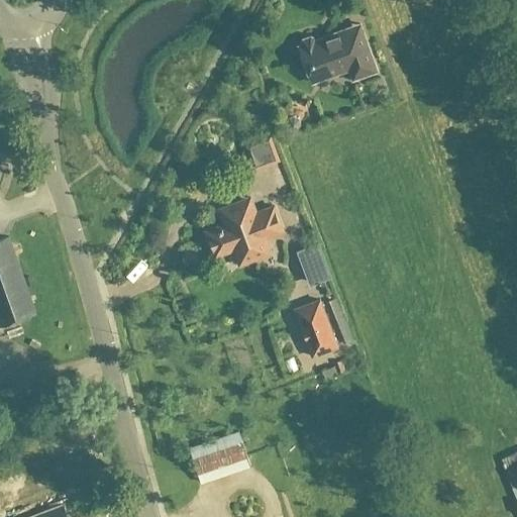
[(376,73),(358,26),(297,48),(310,85),(347,71),(351,82),(376,73)]
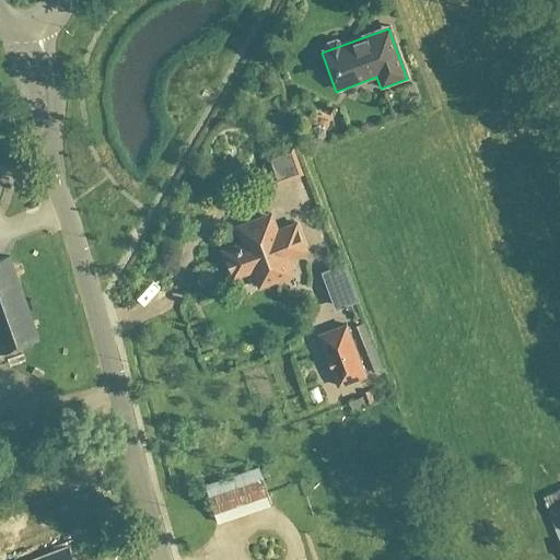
[(272,163),(286,187),(307,175),(293,151),(272,163)]
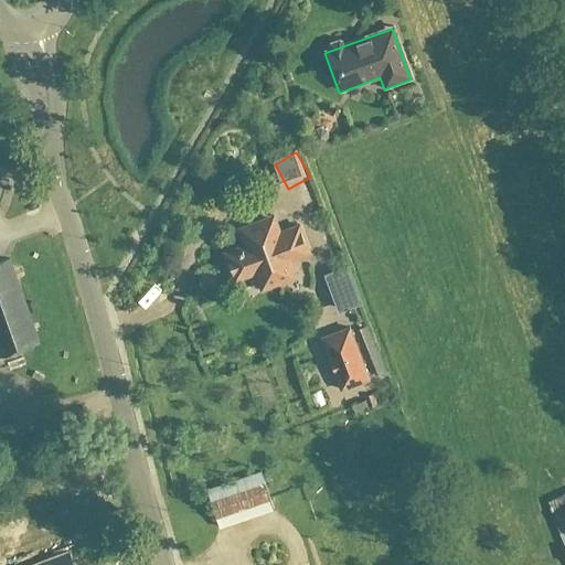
[(244,247),(223,255),(233,283),(254,275),(260,291),(295,278),(288,262),(308,255),(298,227),(278,235),(267,230),(264,221),(237,231),(244,247)]
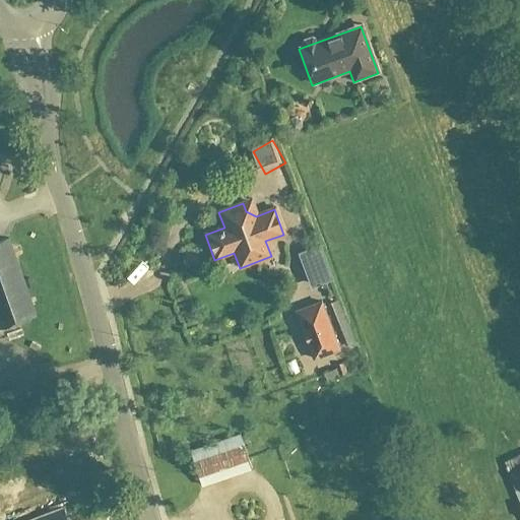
[(0,243),(0,328),(35,317),(7,241),(0,243)]
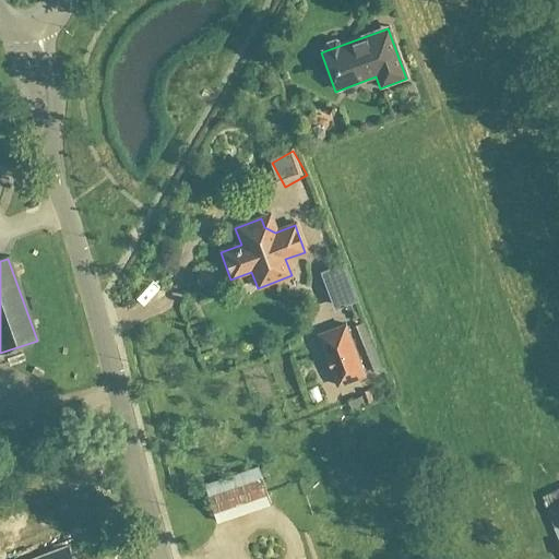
[(319,272),(333,310),(358,301),(343,263),(319,272)]
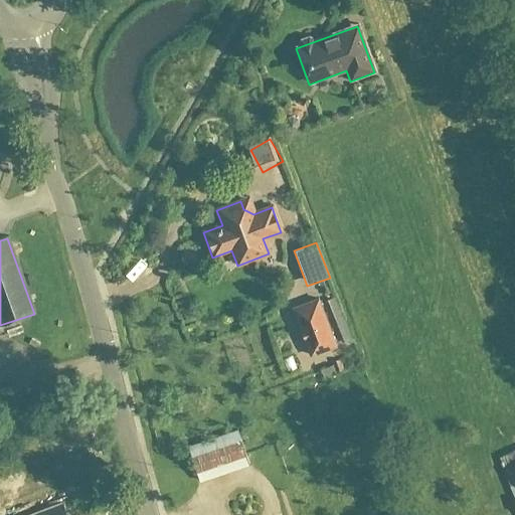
[(292,310),(310,357),(335,347),(317,301),(292,310)]
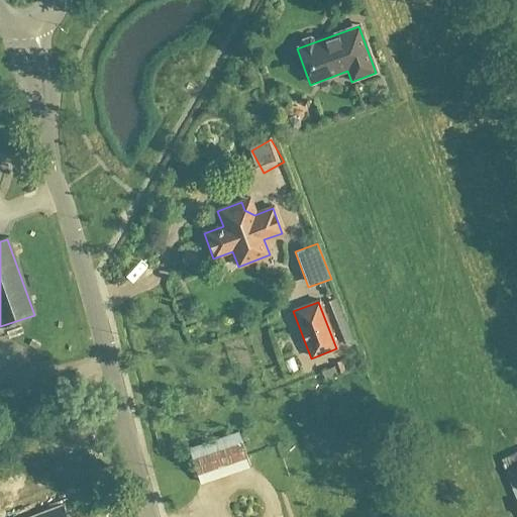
[(344,372),(340,362),(331,365),(335,375),(344,372)]
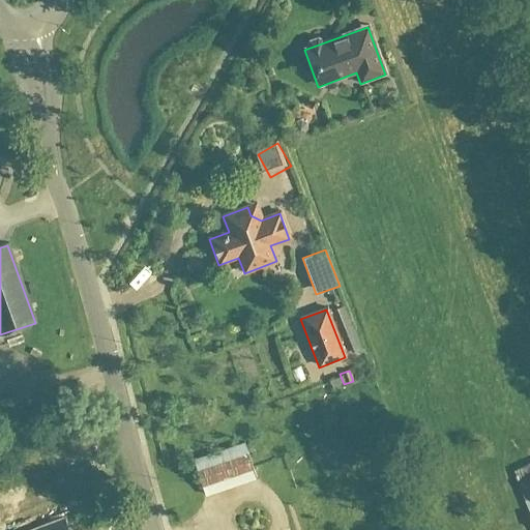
[(256,479),(244,444),(193,462),(205,497),(256,479)]
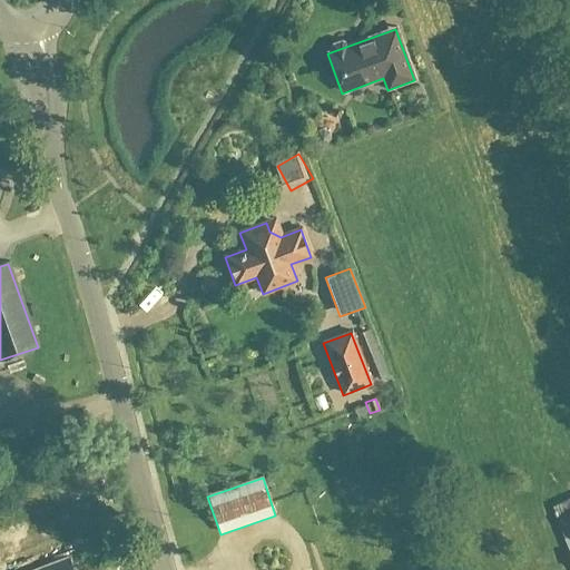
[(75,569),(70,557),(37,569),(75,569)]
